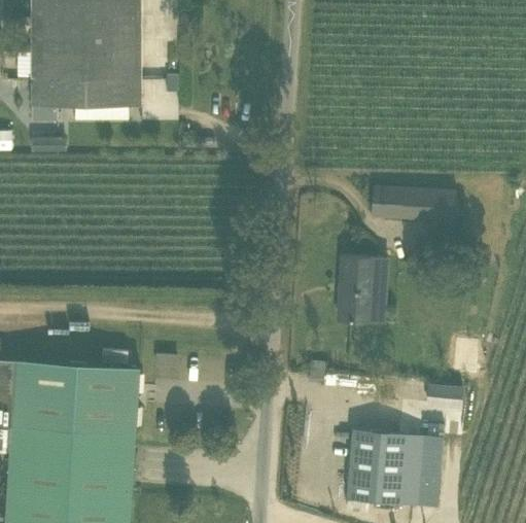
[(141,107),(140,0),(31,0),(32,107),(32,124),(58,124),(58,107),(141,107)]
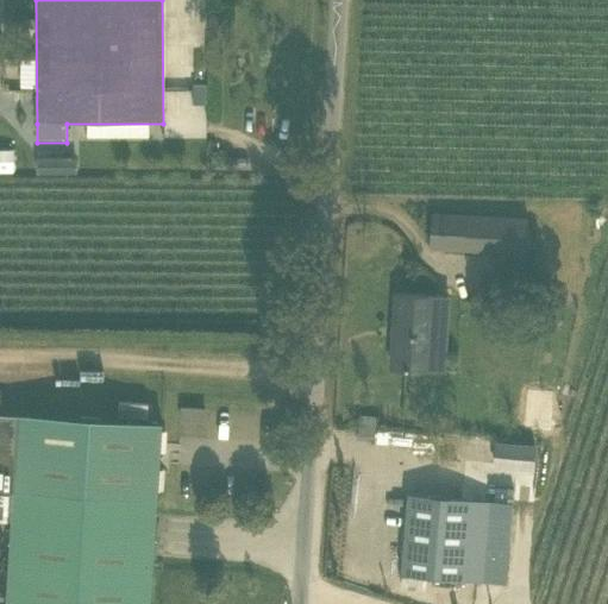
[(206,108),(205,94),(193,94),(193,109),(206,108)]
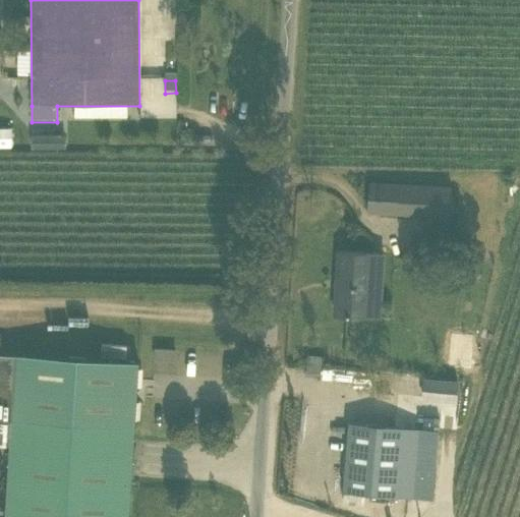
[(0,148),(11,149),(12,130),(0,128),(0,148)]
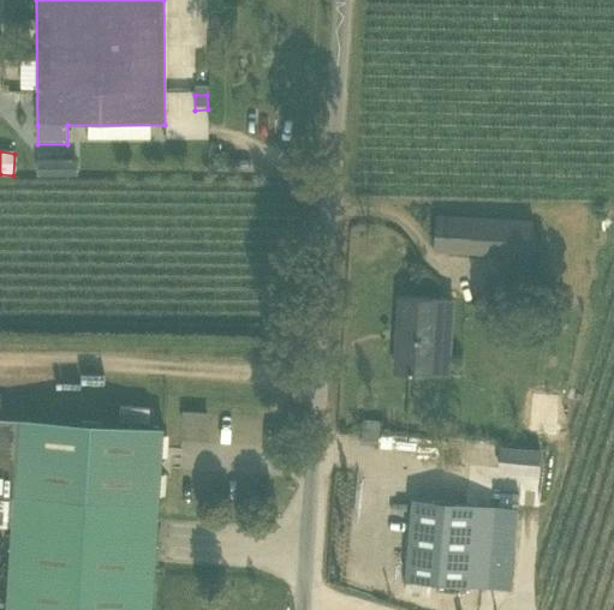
[(66,163),(37,163),(37,179),(66,178),(66,163)]
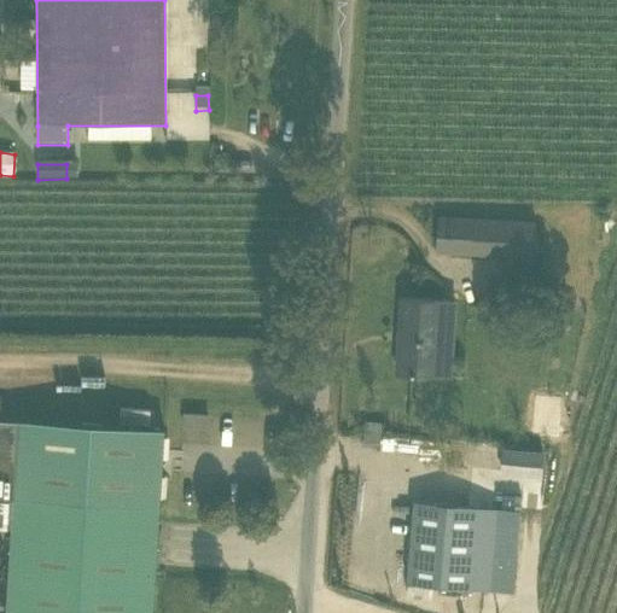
[(434,255),(534,260),(536,225),(435,220),(434,255)]
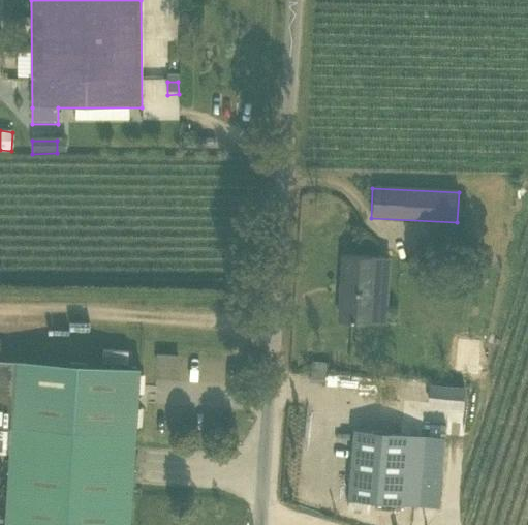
[(373,325),(376,260),(343,258),(339,322),(373,325)]
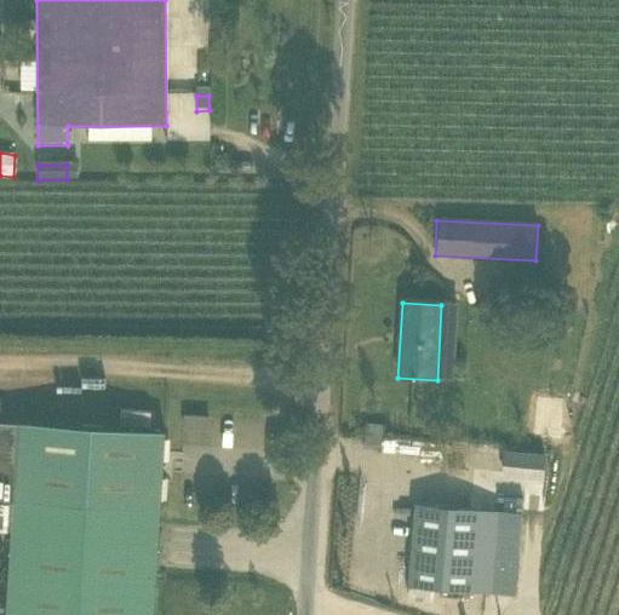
[(536,402),(533,443),(557,444),(560,403),(536,402)]
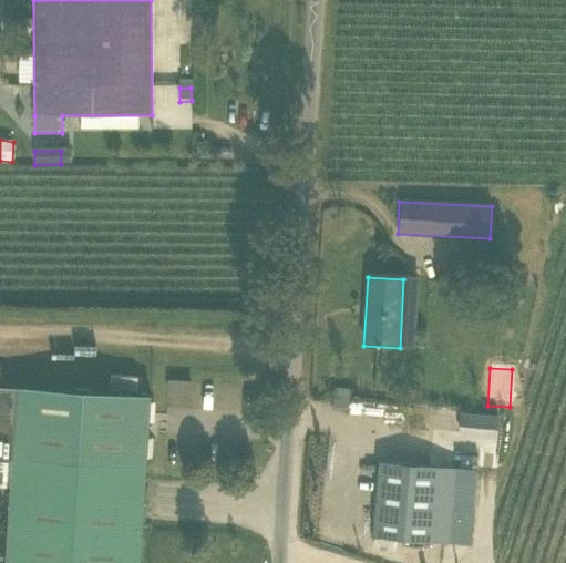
[(18,389),(13,460),(6,562),(139,562),(150,398),(18,389)]
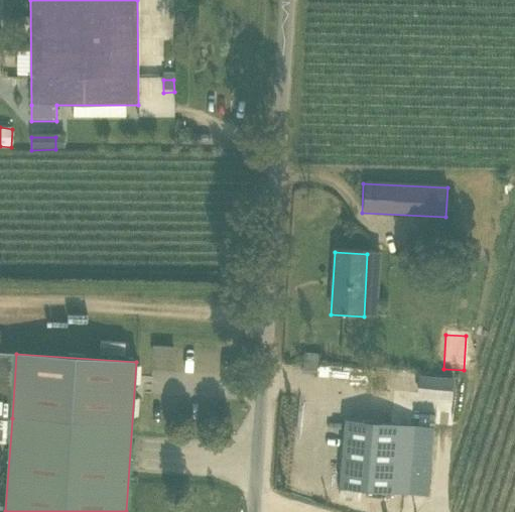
[(394,495),(400,426),(345,421),(339,490),(394,495)]
